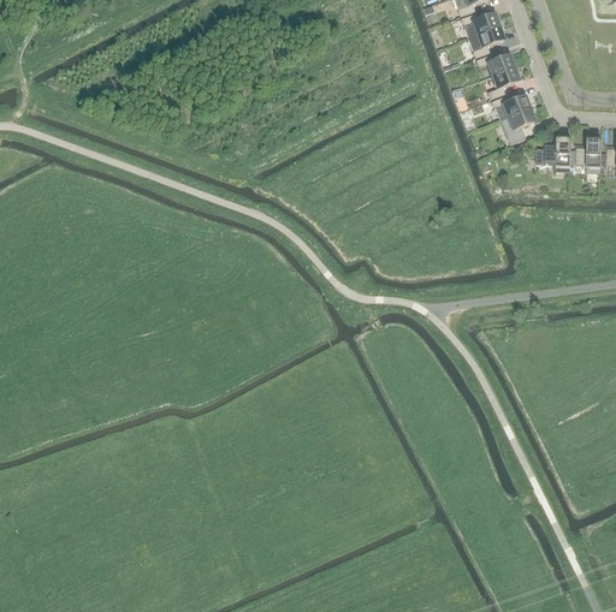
[(454,0),(460,16),(474,11),(472,4),(484,0),(454,0)]
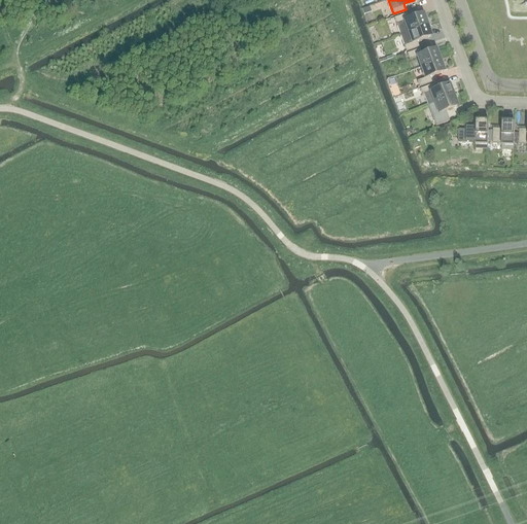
[(399,32),(426,23),(422,11),(409,16),(407,11),(394,15),(399,32)]
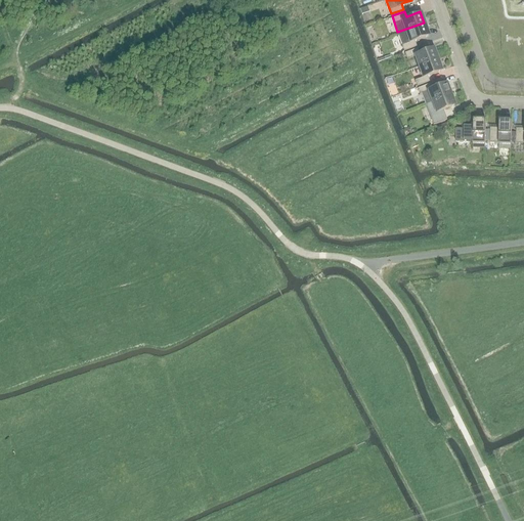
[(428,34),(424,23),(397,32),(403,49),(416,44),(415,39),(428,34)]
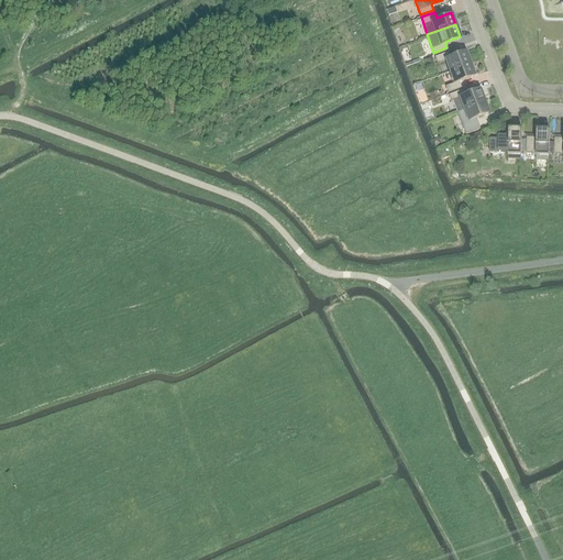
[(445,57),(450,69),(470,62),(465,51),(450,56),(448,50),(434,55),(437,61),(445,57)]
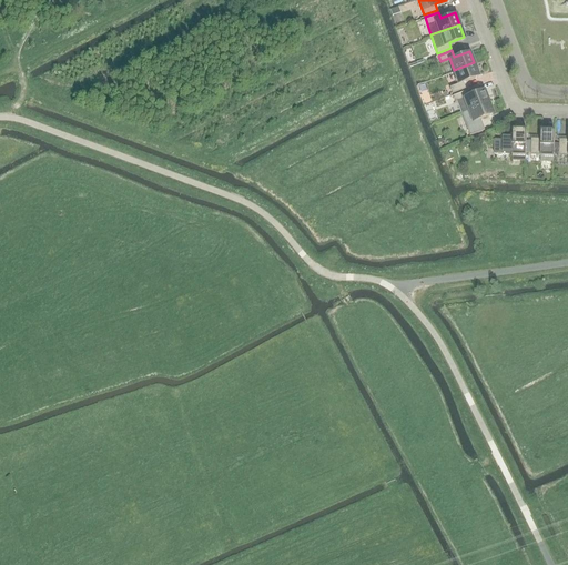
[(474,62),(454,70),(458,81),(449,84),(452,91),(465,87),(463,80),(478,74),(474,62)]
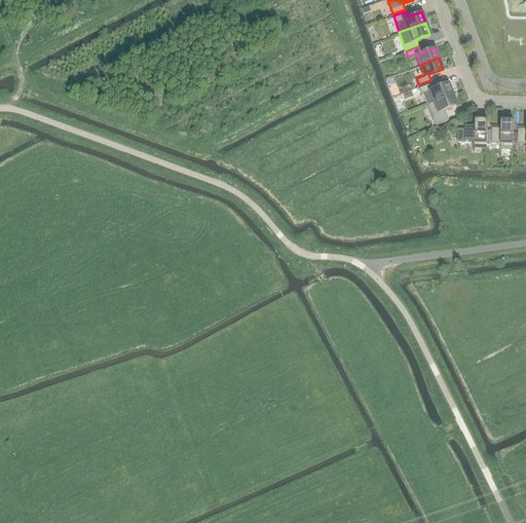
[(431,81),(419,86),(421,92),(422,91),(426,103),(434,100),(451,92),(447,82),(434,87),(431,81)]
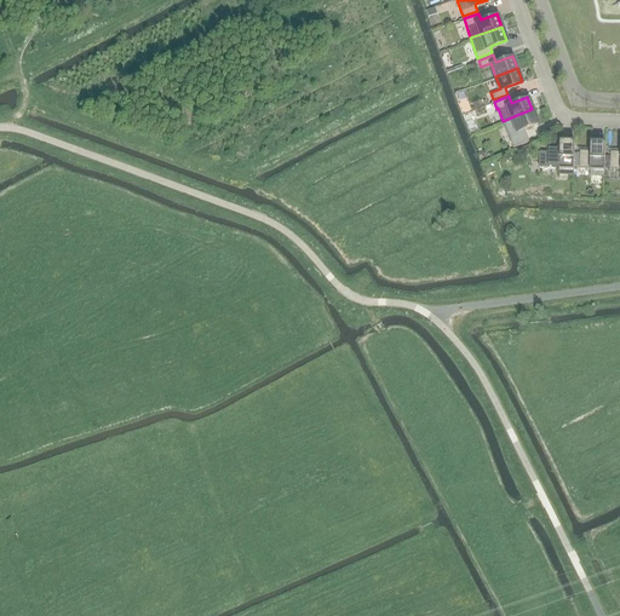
[(537,122),(532,109),(511,117),(503,121),(512,145),(528,139),(524,127),(537,122)]
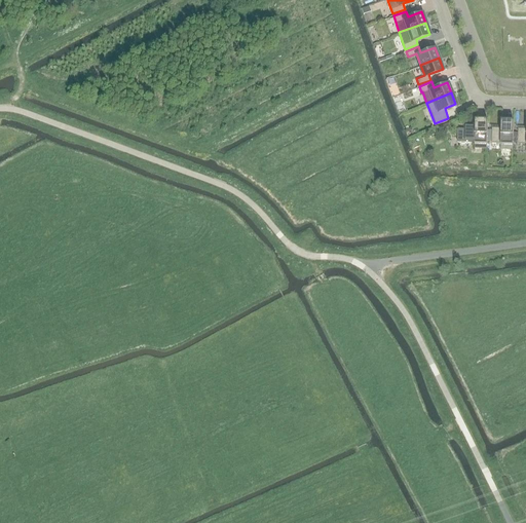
[(456,126),(456,140),(465,140),(475,141),(475,143),(475,147),(487,147),(487,143),(487,118),(475,118),(475,125),(465,125),(465,126),(456,126)]
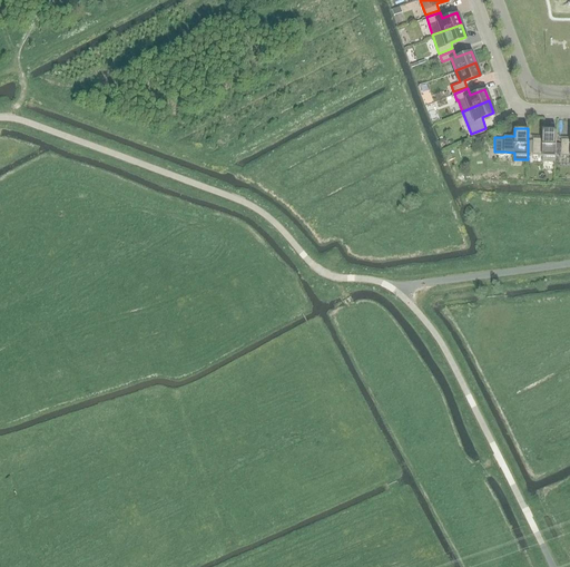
[(556,156),(557,129),(543,129),(542,137),(532,136),(532,153),(542,153),(542,155),(542,159),(556,160),(556,156)]
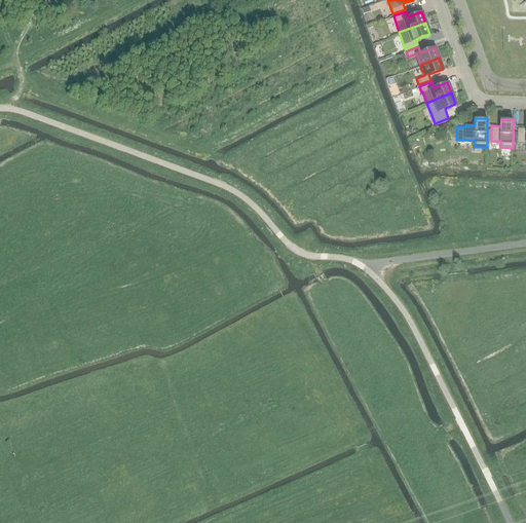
[(449,120),(438,124),(441,132),(451,127),(449,120)]
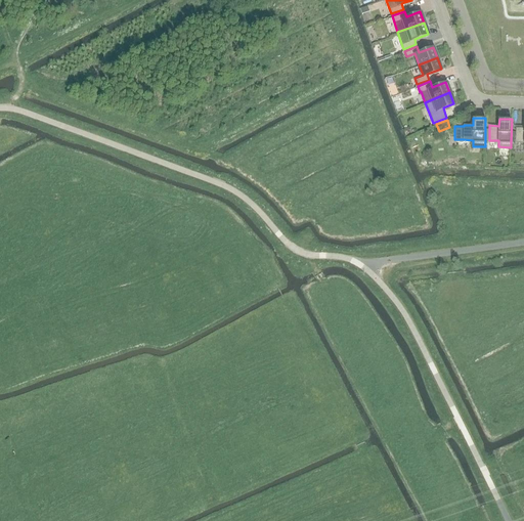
[(523,126),(516,126),(515,141),(523,141),(523,126)]
